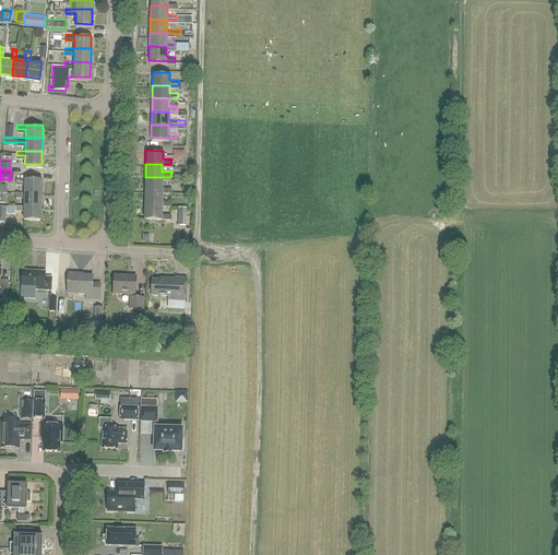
[(24,190),(40,190),(40,177),(24,177),(15,177),(15,181),(24,181),(24,190)]
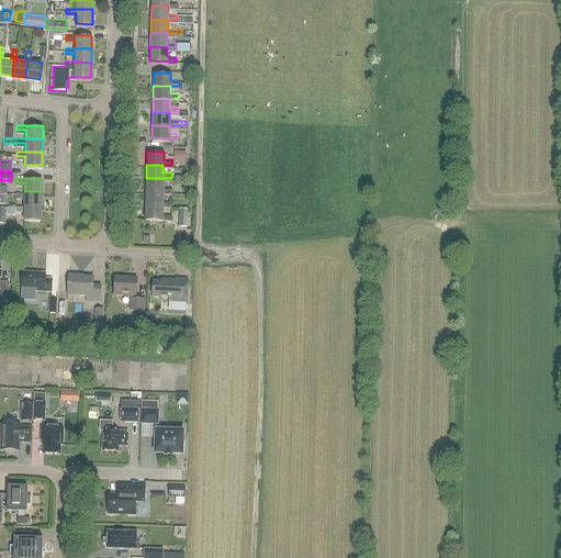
[(163,186),(163,178),(146,178),(145,191),(163,191),(171,191),(171,187),(163,186)]
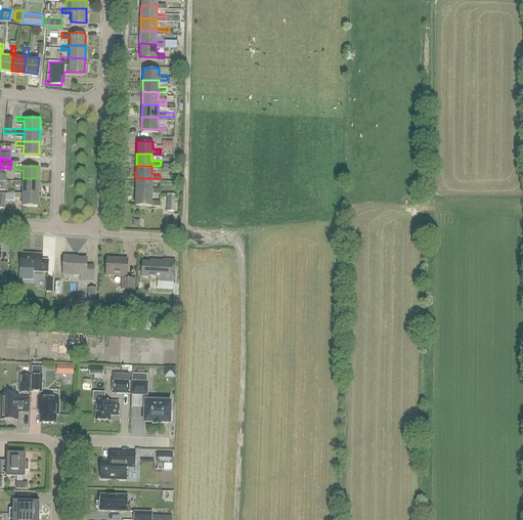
[(22,182),(22,190),(38,190),(38,178),(23,178),(14,178),(14,182),(22,182)]
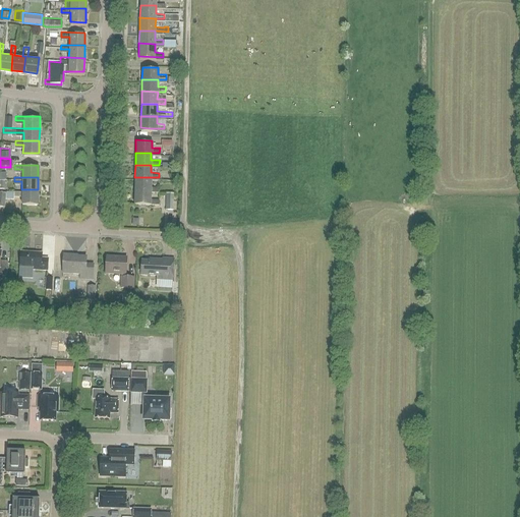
[(151,184),(151,177),(134,177),(134,189),(150,189),(158,189),(158,184),(151,184)]
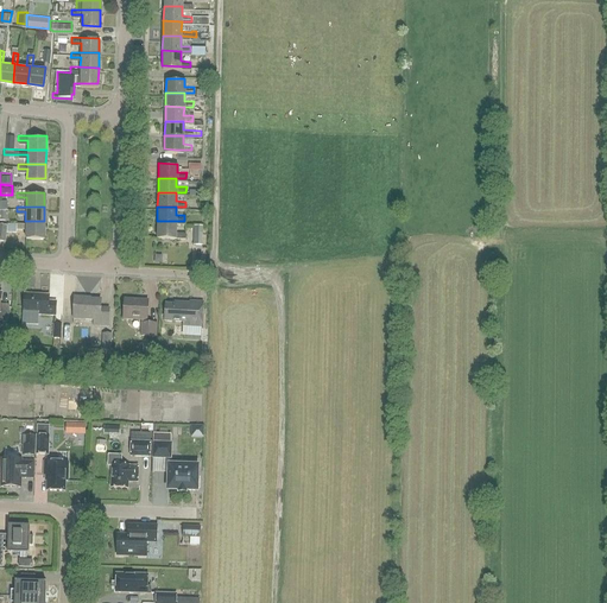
[(193,239),(202,239),(202,221),(194,220),(193,239)]
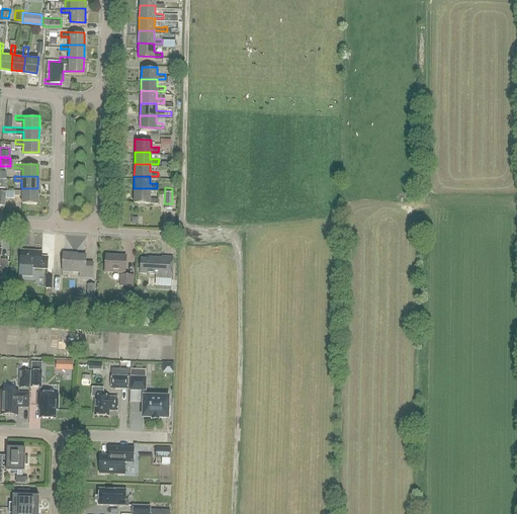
[(21,188),(13,188),(13,192),(21,193),(21,200),(36,200),(37,188),(21,188)]
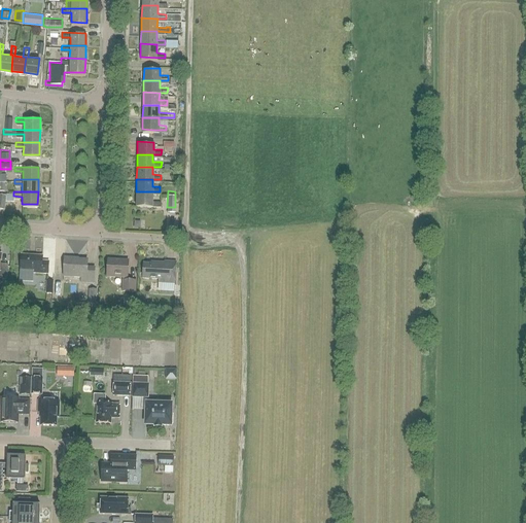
[(151,199),(151,192),(136,192),(136,204),(152,204),(160,204),(160,199),(151,199)]
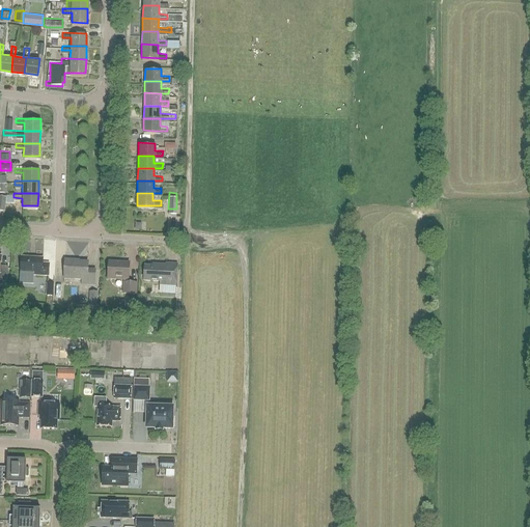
[(48,272),(48,260),(42,259),(42,254),(21,253),(20,269),(20,277),(32,278),(32,272),(48,272)]
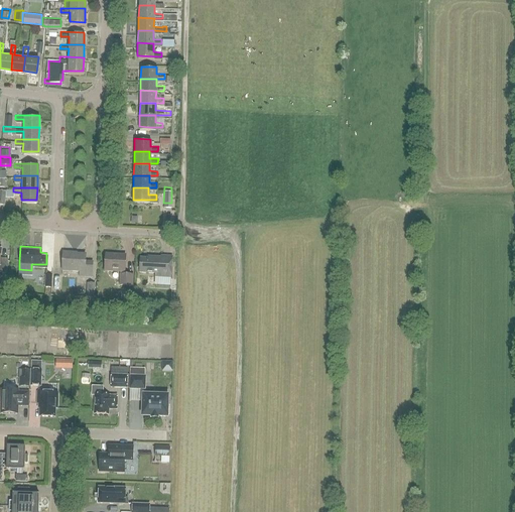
[(91,273),(92,258),(84,258),(85,251),(72,251),(73,249),(62,249),(61,267),(79,268),(79,272),(91,273)]
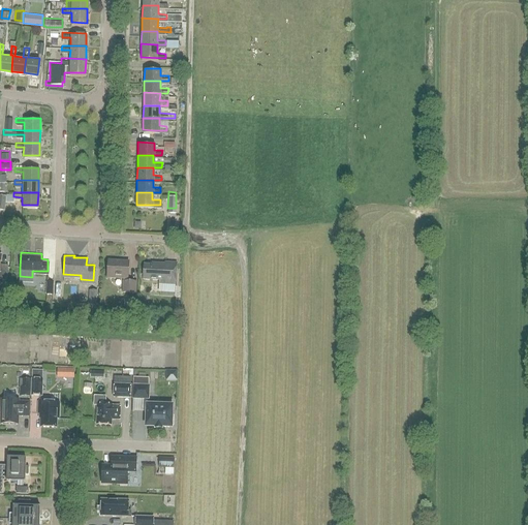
[(134,289),(134,278),(127,278),(128,258),(107,257),(106,274),(123,275),(122,288),(134,289)]
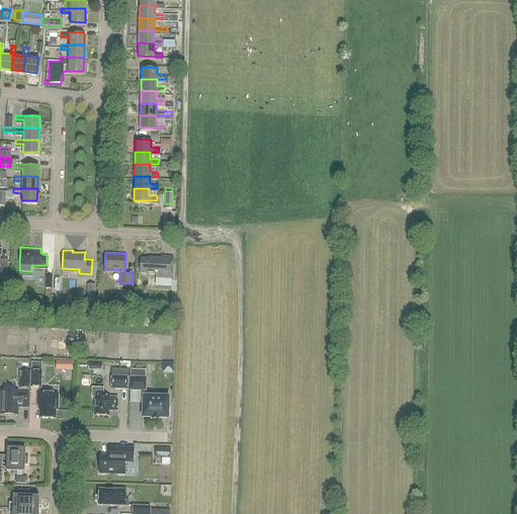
[(171,256),(160,255),(152,255),(152,257),(140,257),(140,270),(155,270),(154,283),(170,283),(171,256)]
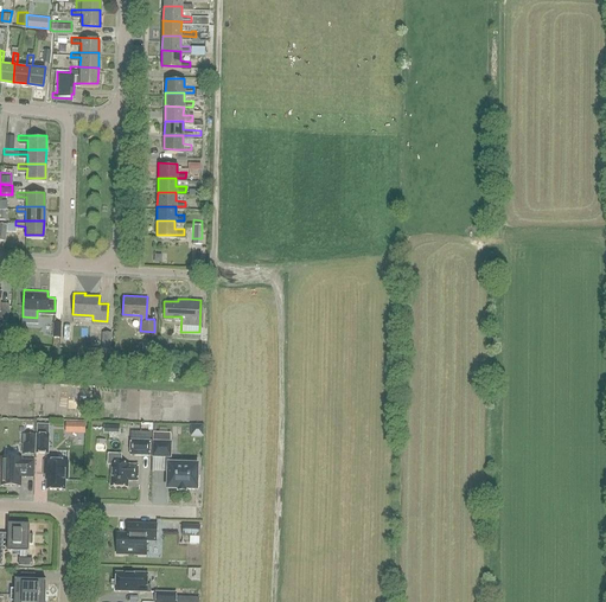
[(110,330),(101,328),(101,345),(110,346),(110,330)]
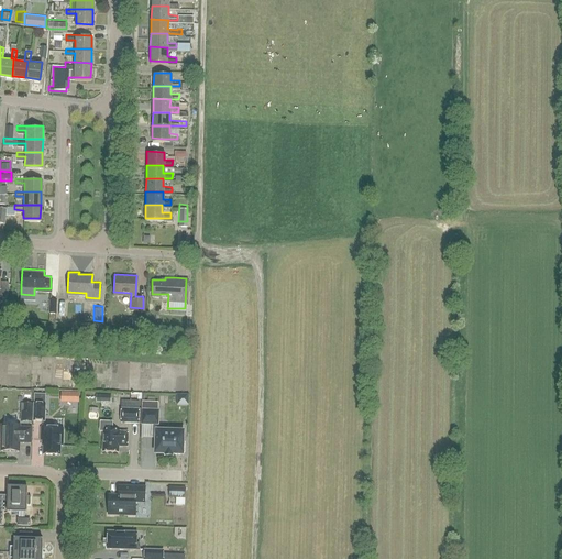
[(177,398),(187,398),(187,390),(176,391),(177,398)]
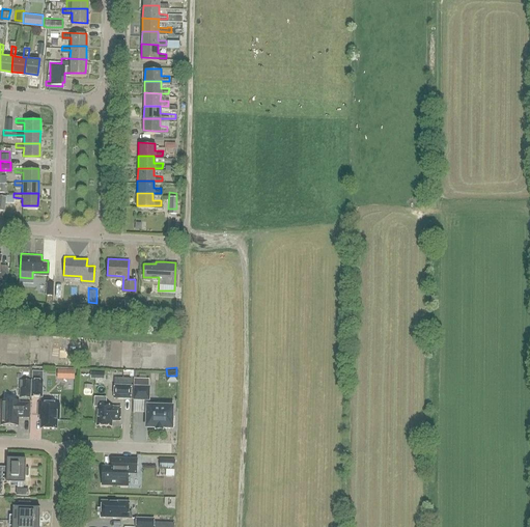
[(31,368),(30,394),(42,394),(42,368),(31,368)]
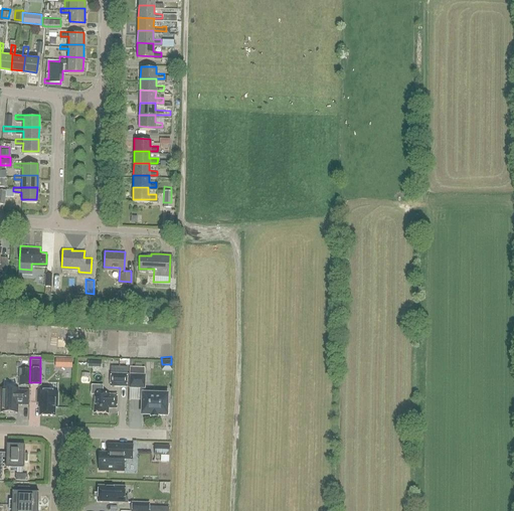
[(127,382),(128,363),(110,363),(110,370),(110,382),(126,382),(127,382)]
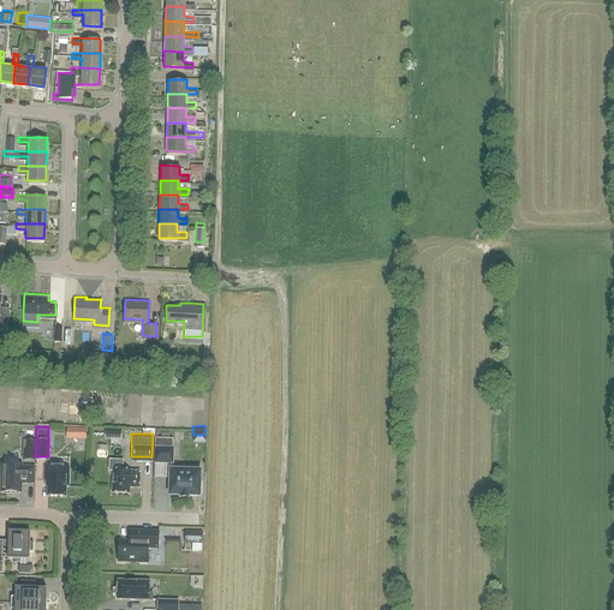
[(35,436),(24,436),(24,446),(22,446),(21,456),(34,456),(35,436)]
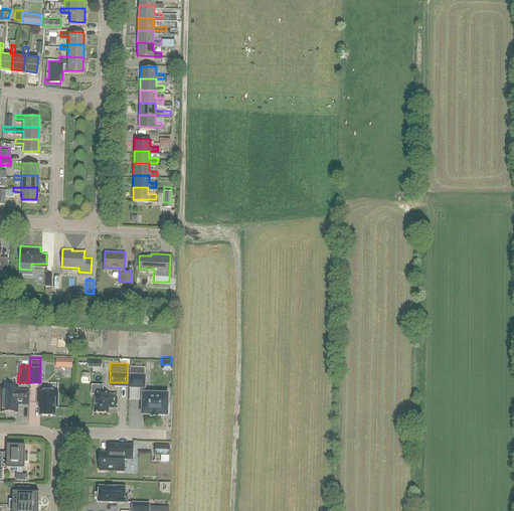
[(129,383),(143,383),(144,371),(129,371),(129,383)]
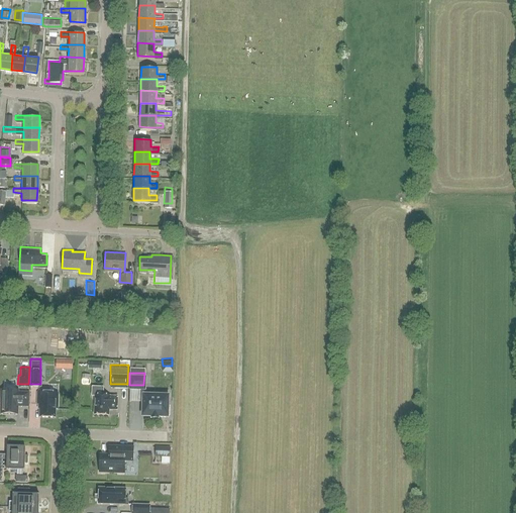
[(91,383),(91,392),(94,392),(93,411),(107,411),(108,403),(110,403),(110,404),(111,404),(111,405),(112,405),(116,405),(116,396),(113,392),(108,392),(102,392),(102,383),(91,383)]
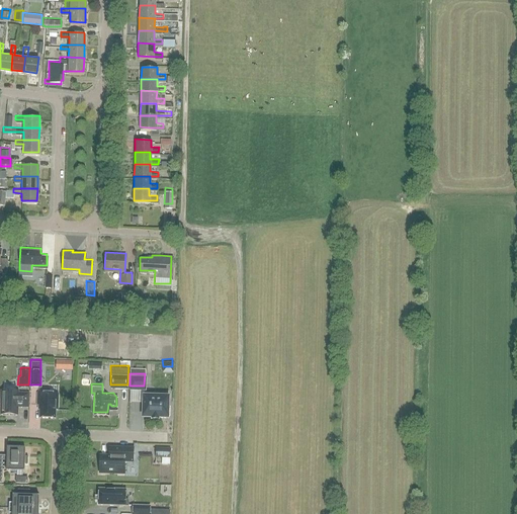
[(15,411),(16,402),(26,402),(26,390),(16,390),(16,388),(1,387),(0,411),(15,411)]
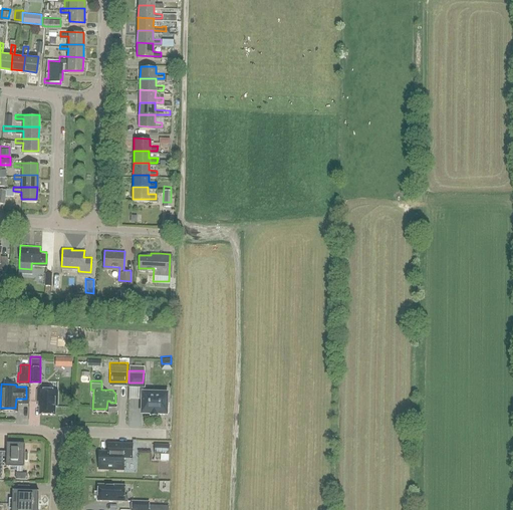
[(53,403),(56,403),(56,387),(36,387),(35,398),(39,398),(38,411),(53,411),(53,403)]
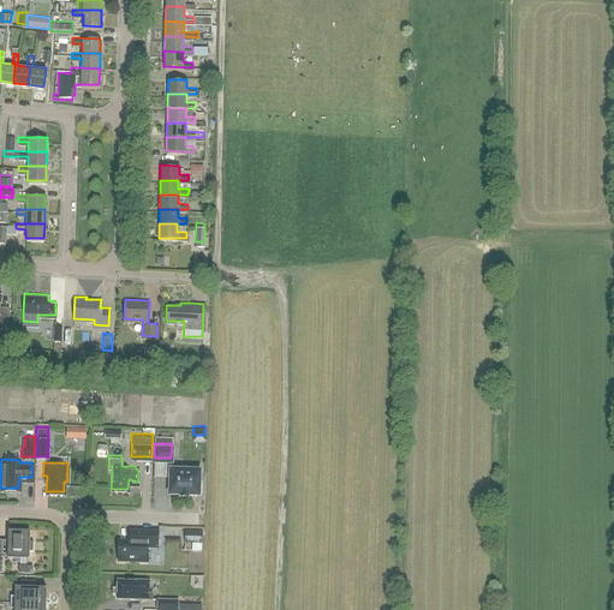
[(198,466),(170,466),(168,490),(179,490),(179,491),(188,492),(188,491),(197,491),(198,489),(200,489),(201,478),(198,478),(198,466)]
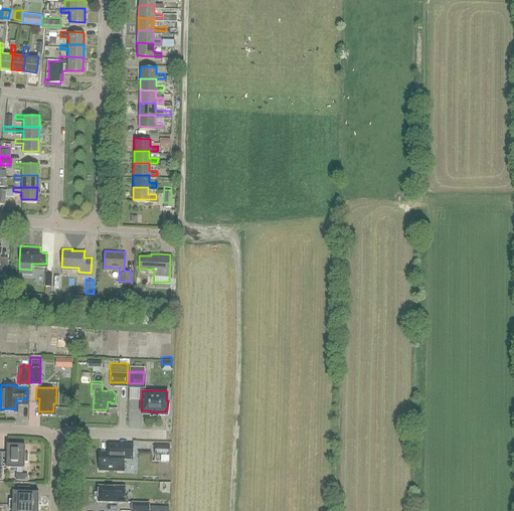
[(10,445),(7,445),(7,442),(6,442),(5,465),(6,465),(6,463),(10,463),(10,465),(15,465),(15,463),(22,463),(22,466),(23,466),(23,458),(26,458),(27,450),(24,450),(24,442),(23,442),(22,445),(16,445),(16,442),(10,442),(10,445)]
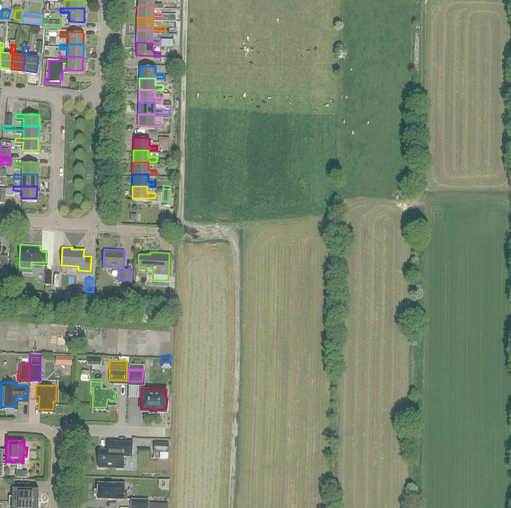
[(107,439),(107,447),(98,447),(97,464),(122,465),(123,453),(131,453),(131,440),(107,439)]
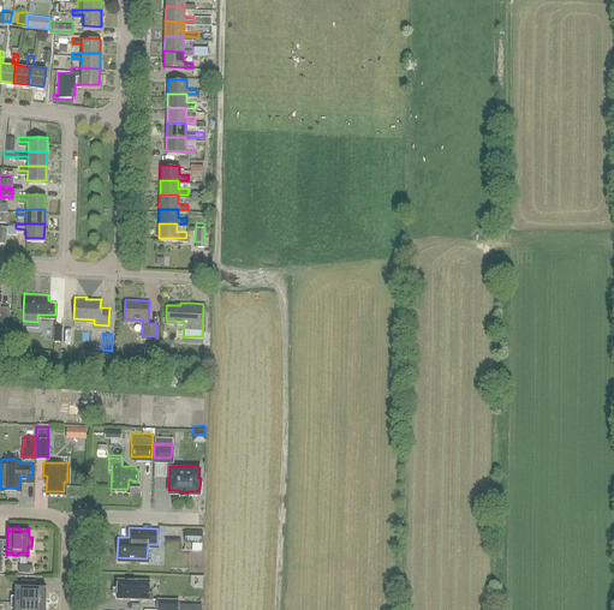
[(201,528),(184,527),(183,539),(201,540),(201,528)]
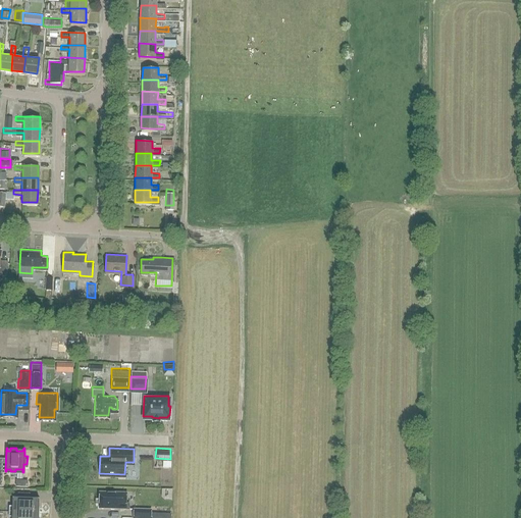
[(125,500),(125,489),(99,488),(98,505),(127,506),(128,500),(125,500)]
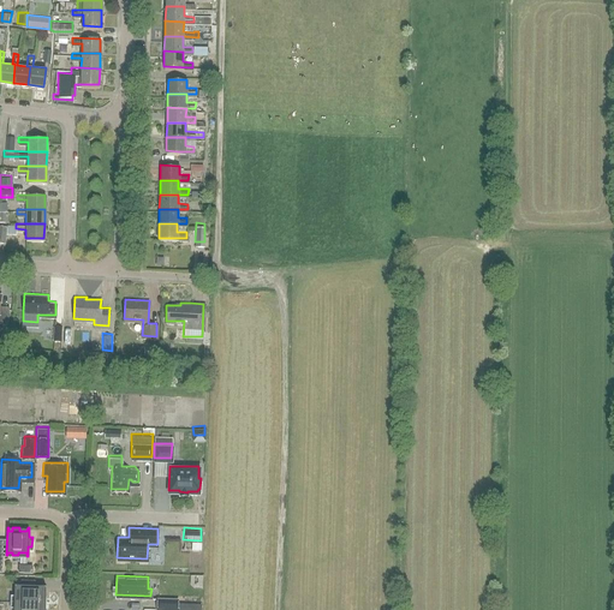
[(10,598),(45,599),(45,593),(42,593),(42,585),(46,586),(46,585),(34,584),(34,576),(19,576),(19,584),(15,584),(15,585),(17,585),(17,592),(10,592),(10,598)]
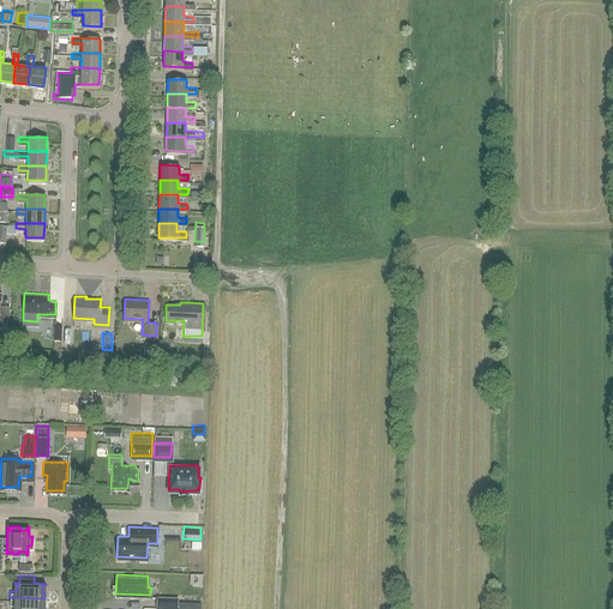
[(178,595),(155,595),(155,608),(176,608),(178,595)]
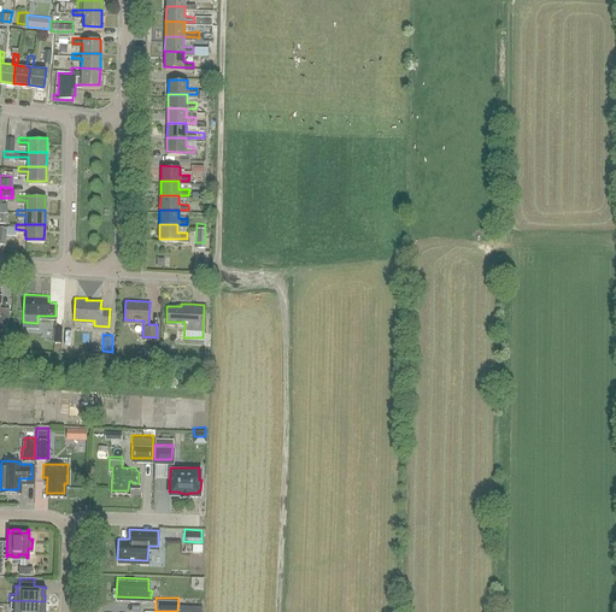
[(45,601),(10,600),(10,607),(17,607),(16,611),(41,611),(41,607),(45,607),(45,601)]
